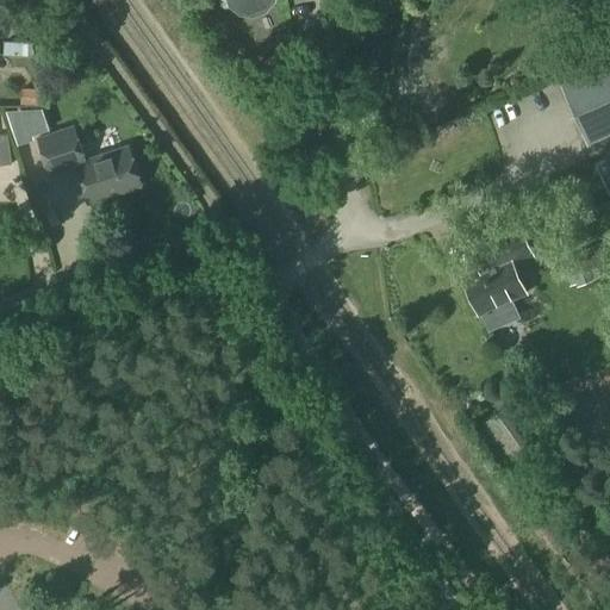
[(234,0),(236,5),(248,11),(262,11),(274,6),(279,0),(234,0)]
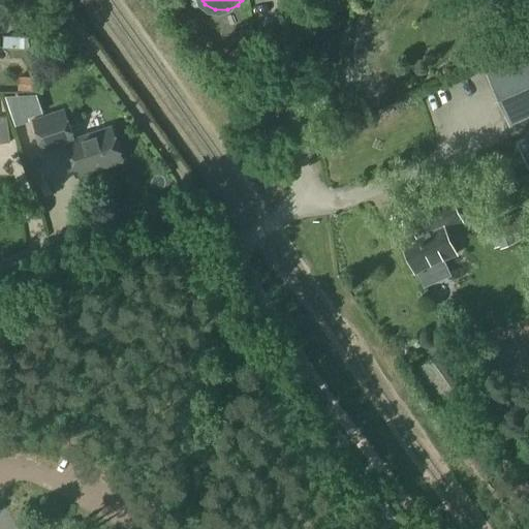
[(510,123),(528,115),(528,53),(487,71),(510,123)]
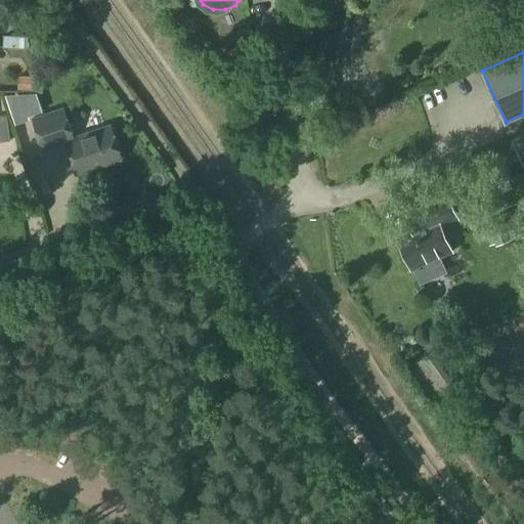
[(33,90),(33,75),(17,75),(17,90),(33,90)]
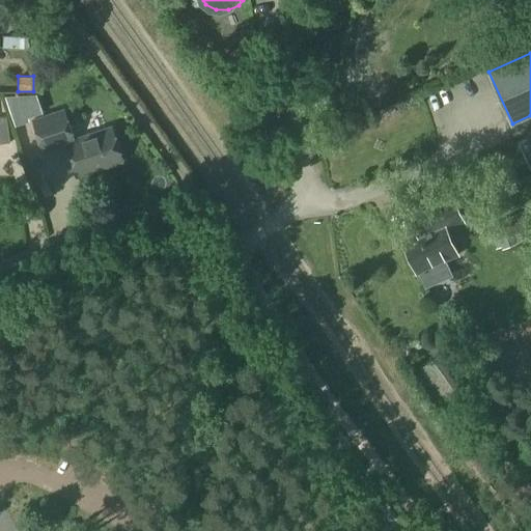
[(15,101),(18,111),(39,106),(36,94),(15,101)]
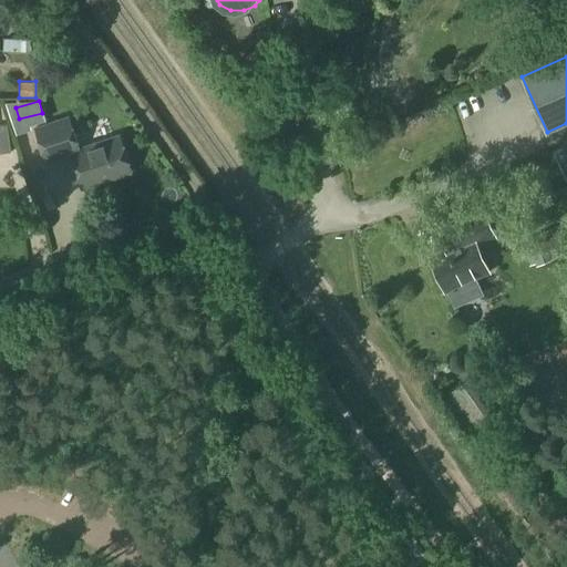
[(34,129),(45,163),(70,155),(81,188),(131,172),(119,136),(79,150),(69,117),(34,129)]
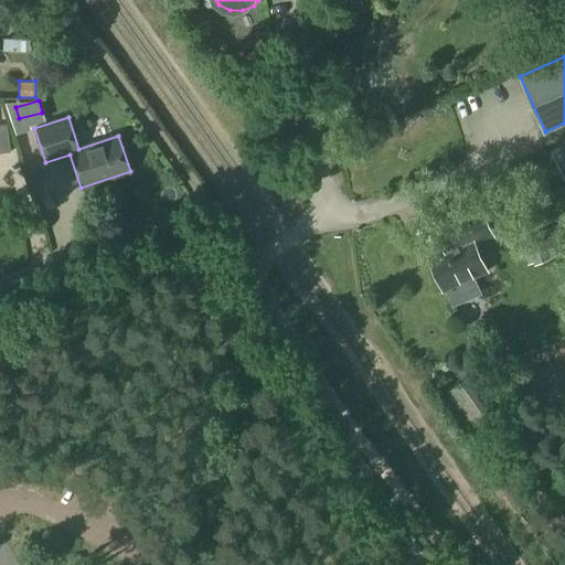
[(0,126),(0,153),(10,152),(7,126),(0,126)]
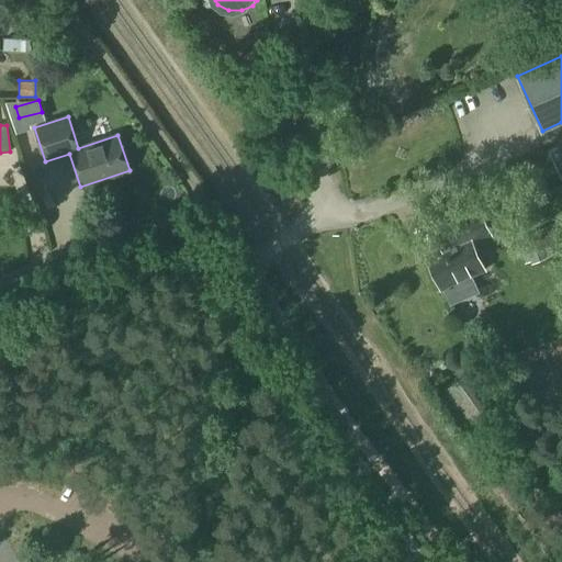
[(561,148),(552,154),(561,176),(561,148)]
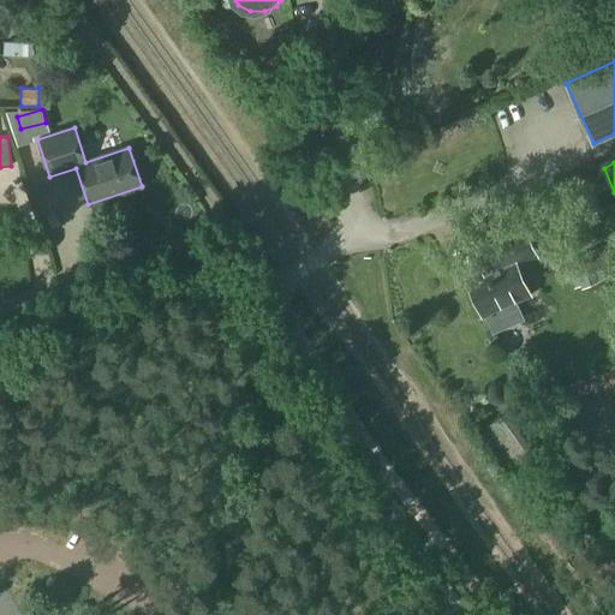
[(465,279),(482,316),(529,296),(515,267),(536,258),(523,228),(471,252),(479,272),(465,279)]
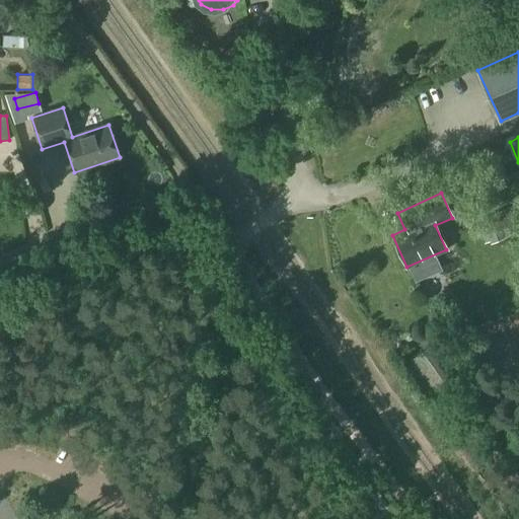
[(479,223),(491,244),(518,231),(508,210),(479,223)]
